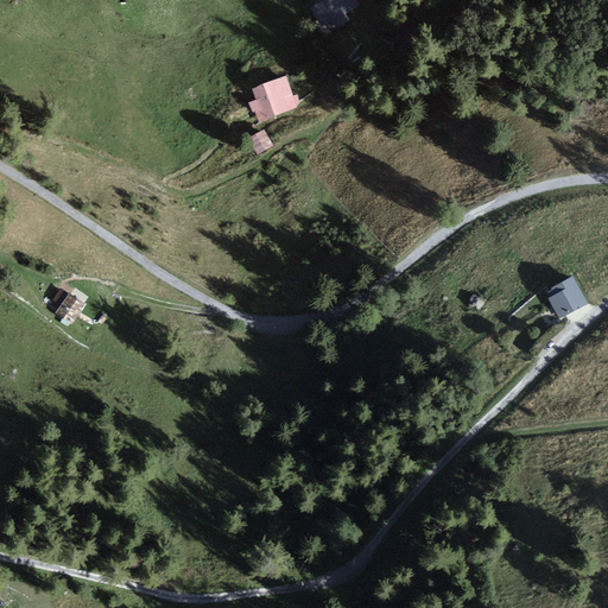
[(358,0),(316,0),(310,4),(320,24),(328,20),(331,29),(350,19),(347,11),(360,5),(358,0)]
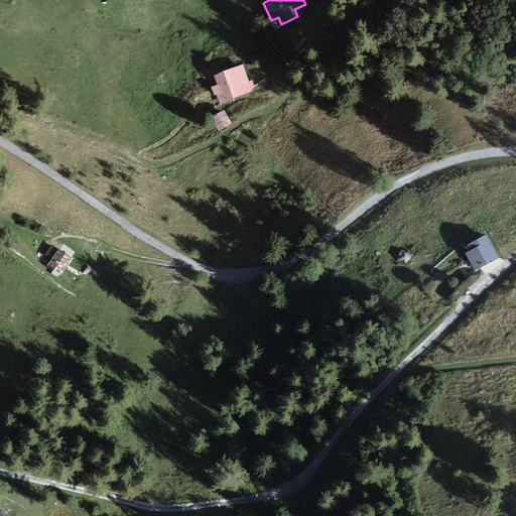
[(252,93),(241,66),(213,78),(216,86),(210,88),(218,107),(252,93)]
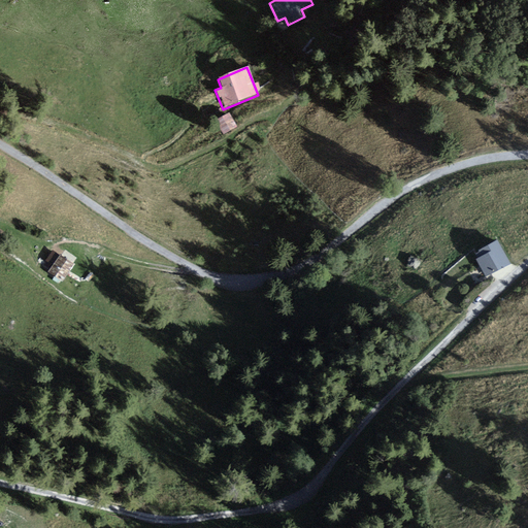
[(228,114),(215,123),(222,136),(236,128),(228,114)]
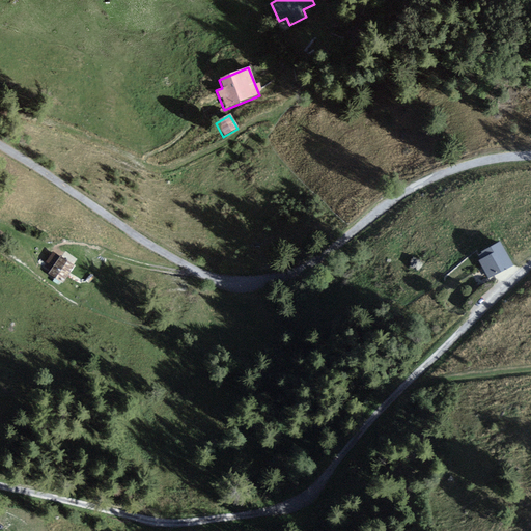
[(513,267),(499,242),(474,256),(488,281),(513,267)]
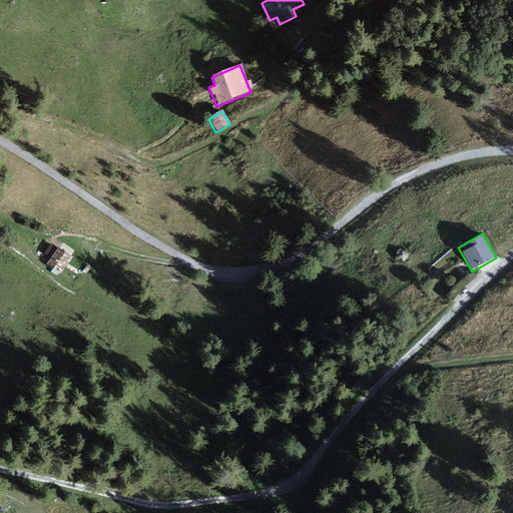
[(57,248),(44,265),(58,276),(71,260),(57,248)]
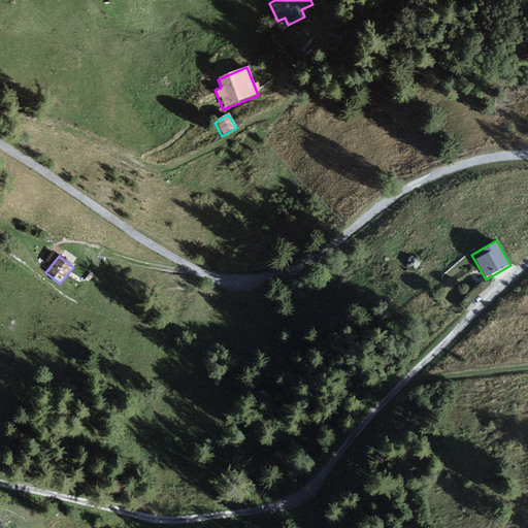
All buildings are outlined.
